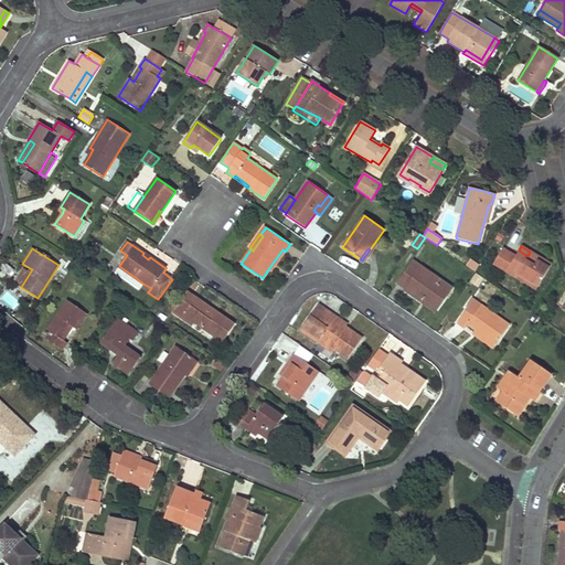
[(528,256),(519,251),(515,256),(502,248),(493,264),(524,283),(526,279),(539,286),(550,268),(537,262),(540,257),(535,255),(530,252),(528,256)]
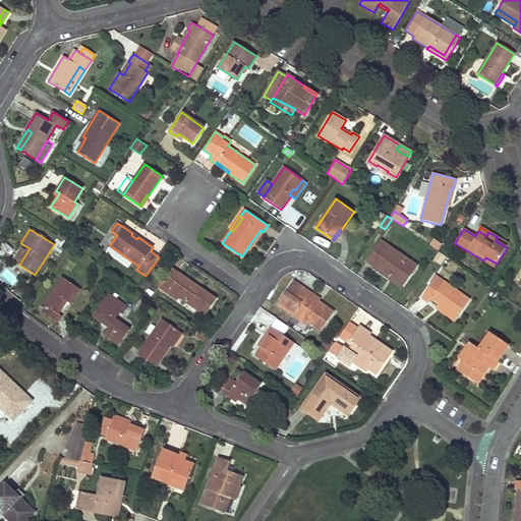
[(256,241),(263,232),(261,230),(247,248),(250,250),(256,241)]
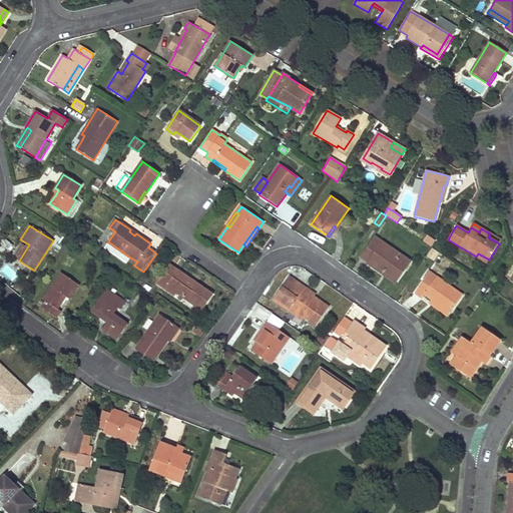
[(501,240),(490,233),(488,237),(499,243),(501,240)]
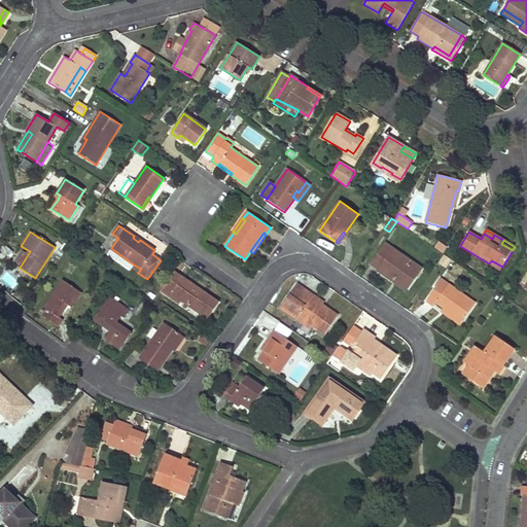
[(447,248),(440,242),(435,248),(443,254),(447,248)]
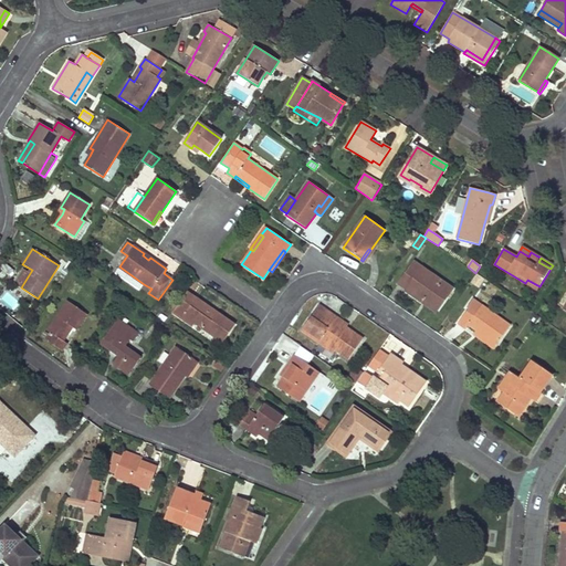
[(452,290),(413,262),(398,284),(406,290),(406,291),(422,303),(425,299),(439,308),(452,290)]
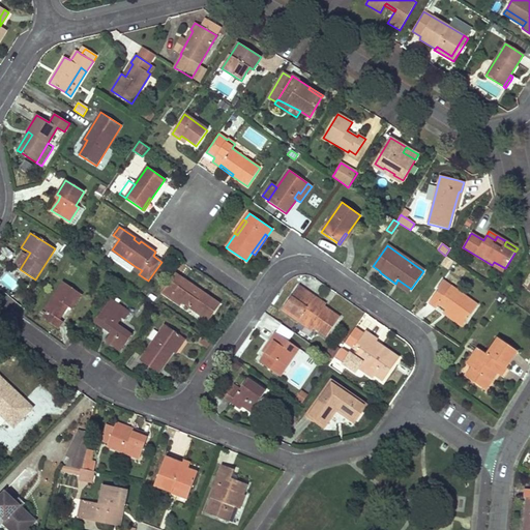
[(130,272),(135,266),(112,249),(108,256),(130,272)]
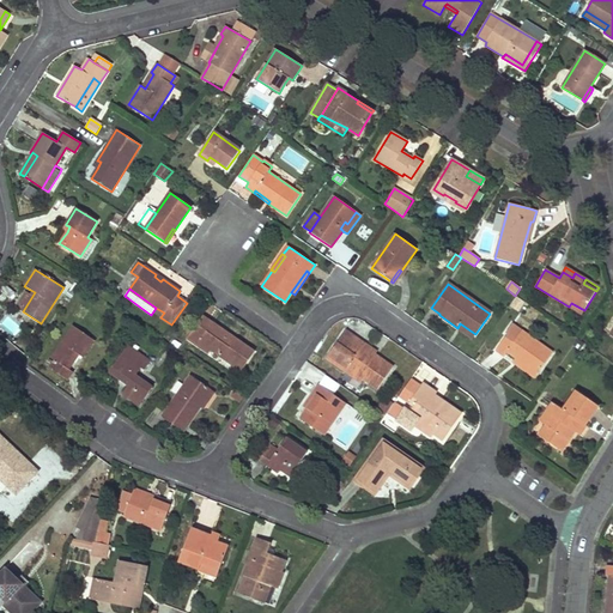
[(584,310),(571,303),(569,307),(582,314),(584,310)]
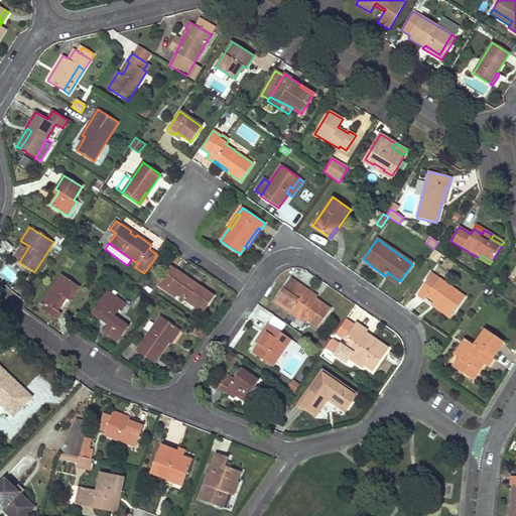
[(179,283),(184,276),(170,266),(167,270),(176,276),(174,279),(179,283)]
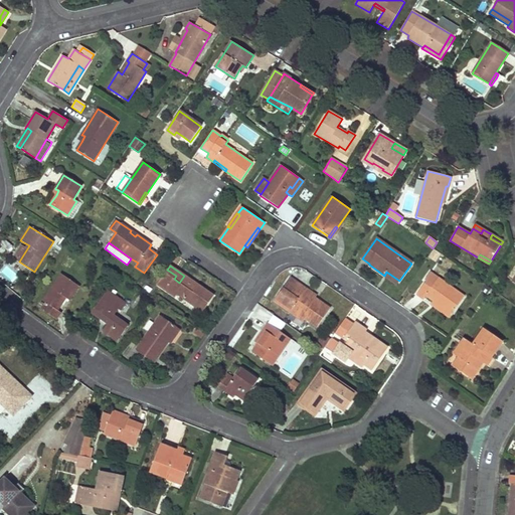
[(177,294),(202,312),(213,296),(197,286),(196,288),(191,285),(193,282),(184,276),(179,283),(174,279),(176,276),(167,270),(157,284),(175,297),(177,294)]
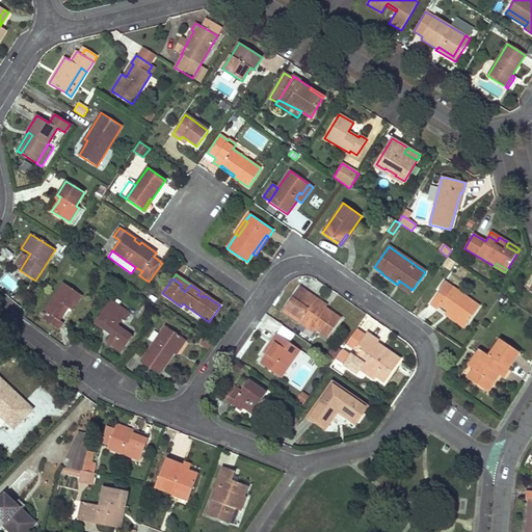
[(409,293),(413,290),(399,281),(397,285),(409,293)]
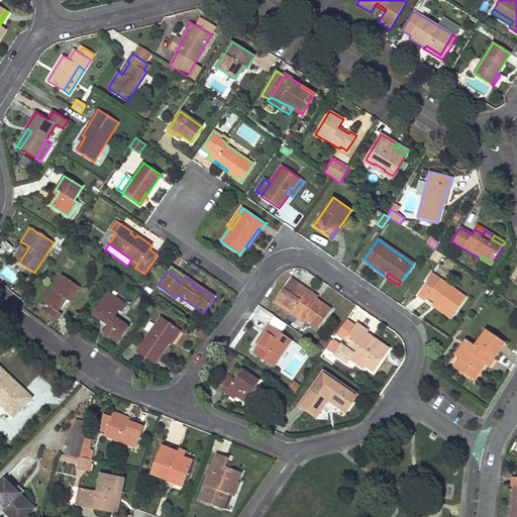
[(66,299),(70,301),(80,287),(62,275),(42,302),(46,304),(41,310),(49,316),(57,320),(61,314),(58,311),(63,304),(63,303),(66,299)]
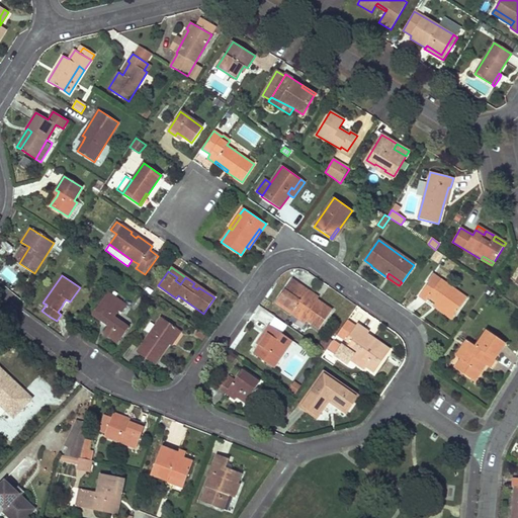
[(292,296),(300,285),(292,279),(284,290),(292,296)]
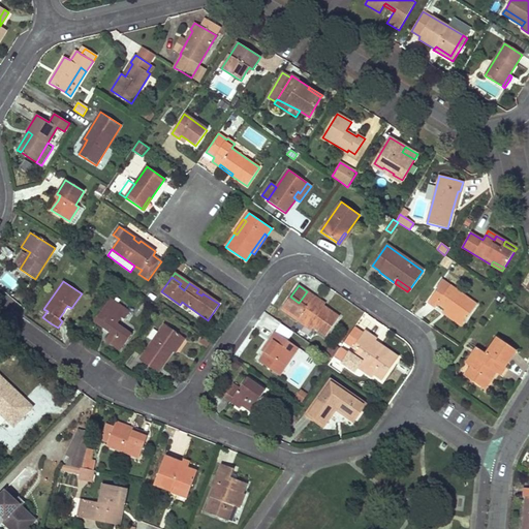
[(444,293),(437,288),(428,303),(435,308),(438,304),(445,309),(464,322),(476,305),(449,285),(444,293)]
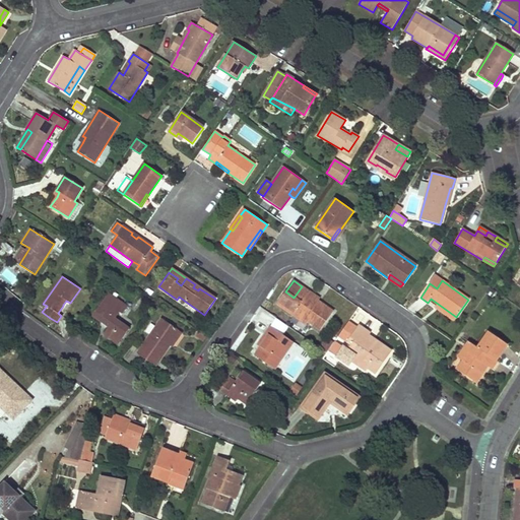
[(309,291),(302,286),(294,298),(285,291),(276,305),(284,310),(287,307),(308,322),(320,330),(333,312),(318,301),(307,294),(309,291)]
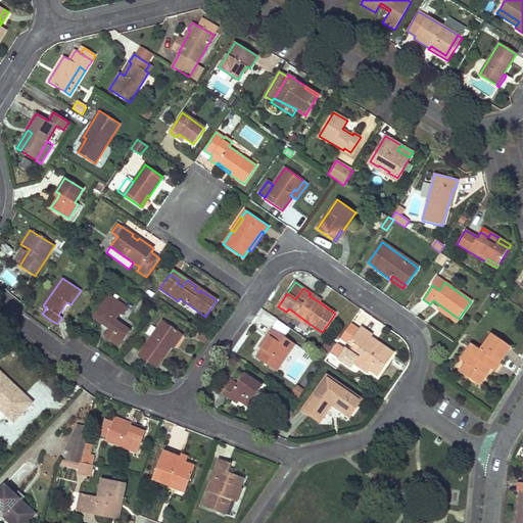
[(320,302),(321,300),(311,293),(308,295),(320,302)]
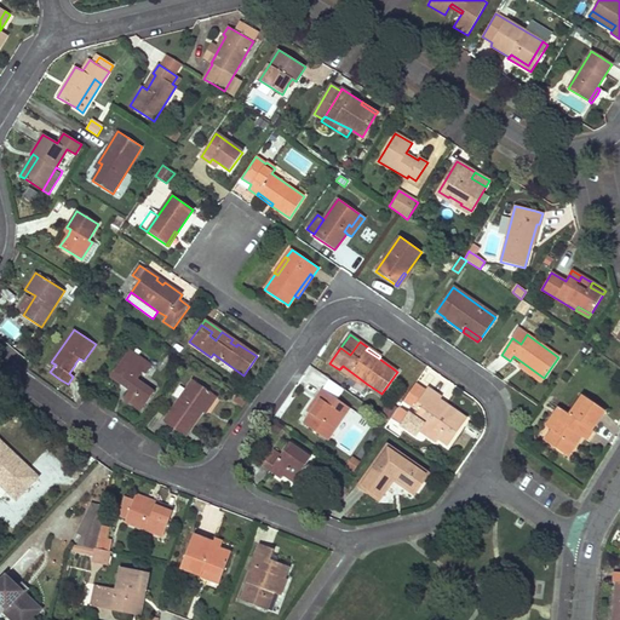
[(151,366),(128,350),(110,375),(121,384),(128,382),(130,389),(124,399),(130,402),(142,411),(154,392),(145,386),(138,388),(137,380),(143,372),(145,374),(151,366)]
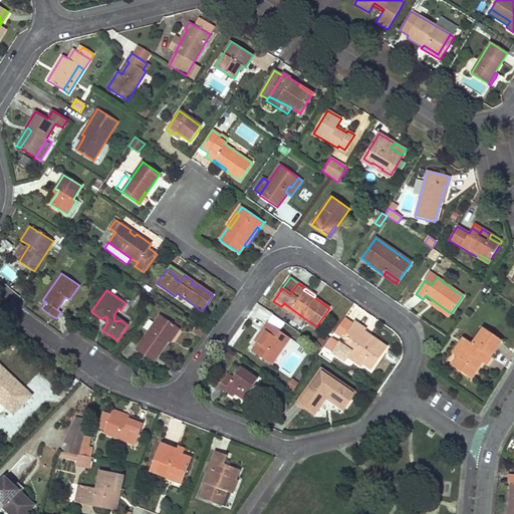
[(451,313),(433,300),(430,304),(439,309),(448,316),(451,313)]
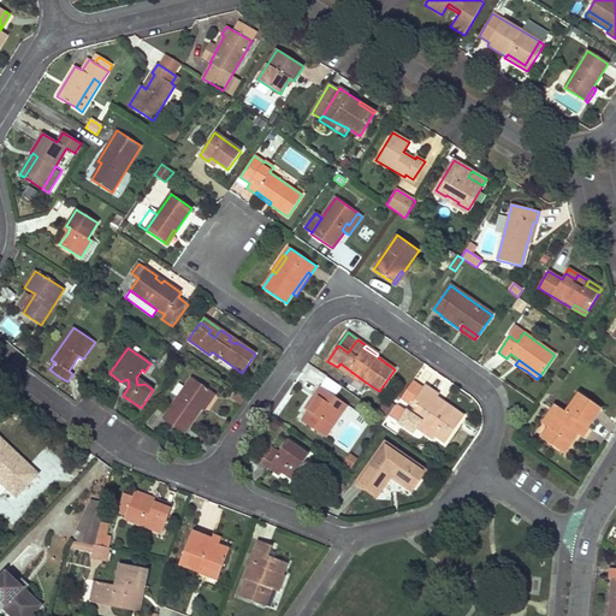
[(362,384),(365,381),(341,363),(337,367),(362,384)]
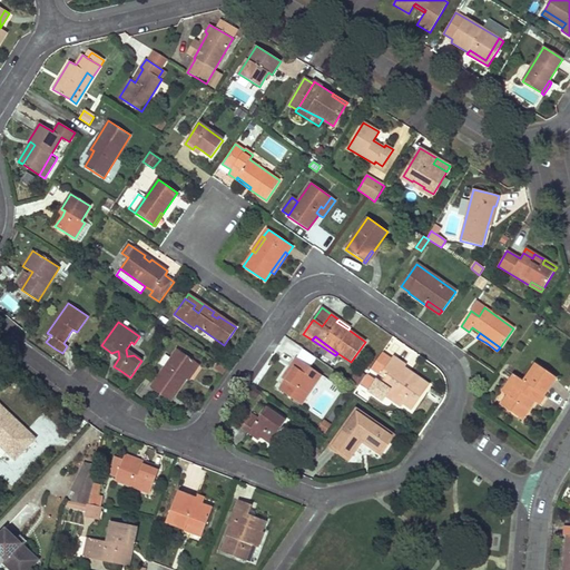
[(197,363),(177,350),(150,387),(170,402),(186,379),(197,363)]
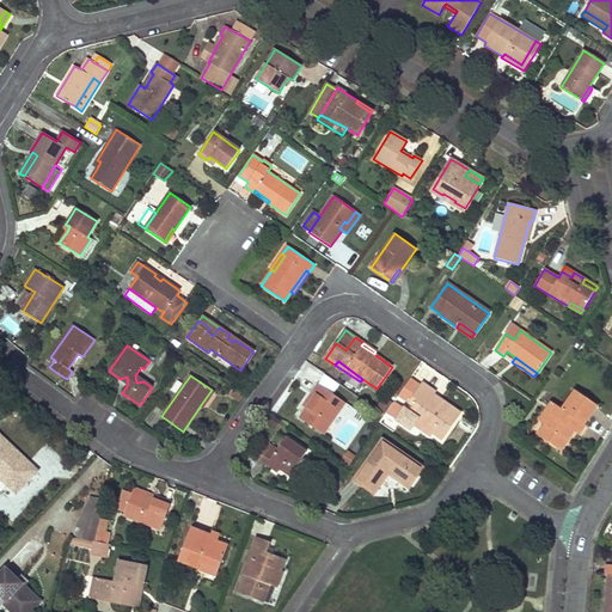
[(420,386),(410,379),(399,395),(414,405),(409,411),(404,409),(396,420),(410,429),(414,424),(416,421),(433,432),(442,439),(460,414),(440,399),(438,402),(432,398),(434,396),(435,393),(430,390),(422,383),(420,386)]
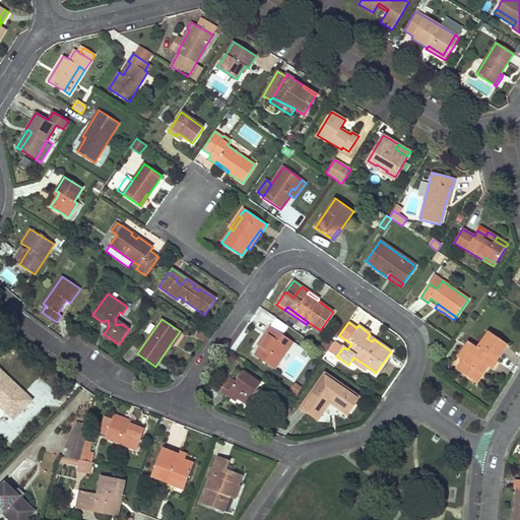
[(254,355),(274,370),(294,342),(270,326),(266,333),(268,335),(260,347),(254,355)]
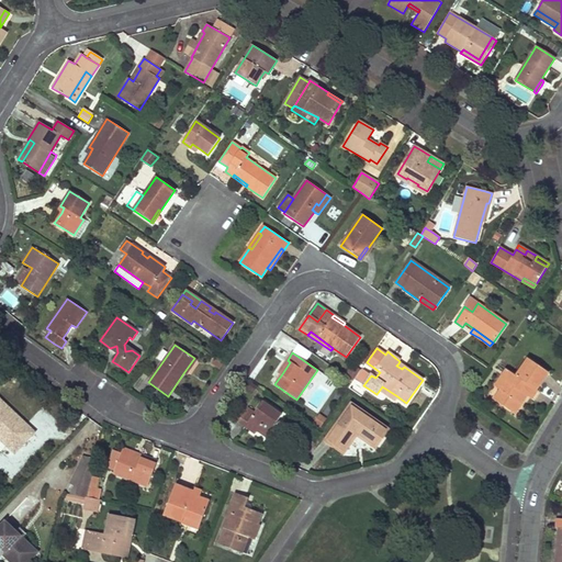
[(197,359),(194,358),(183,373),(186,375),(189,370),(197,359)]
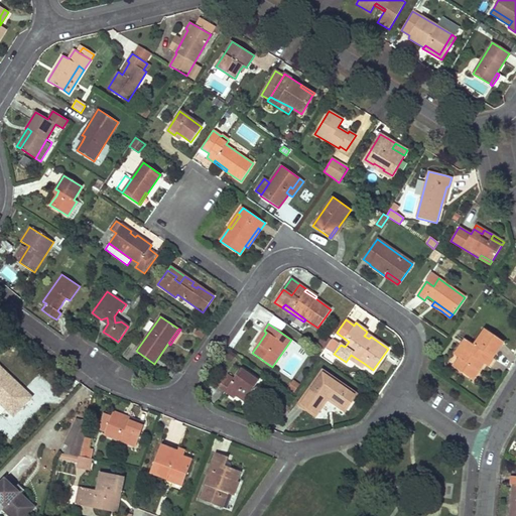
[(454,367),(469,378),(475,369),(478,371),(484,364),(486,360),(484,358),(487,355),(492,359),(503,342),(485,330),(474,345),(467,341),(462,349),(465,351),(460,359),(454,367)]
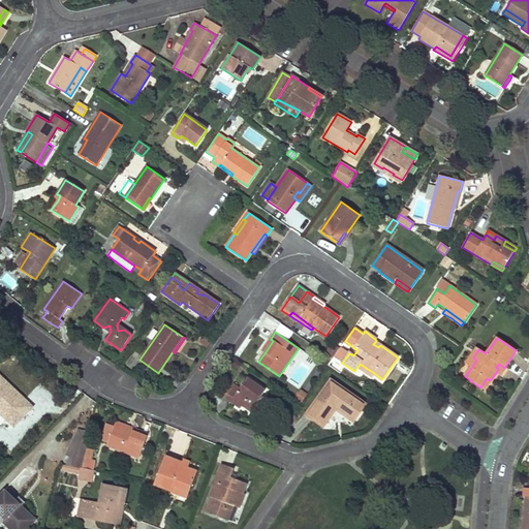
[(273,341),(271,339),(261,351),(265,353),(273,341)]
